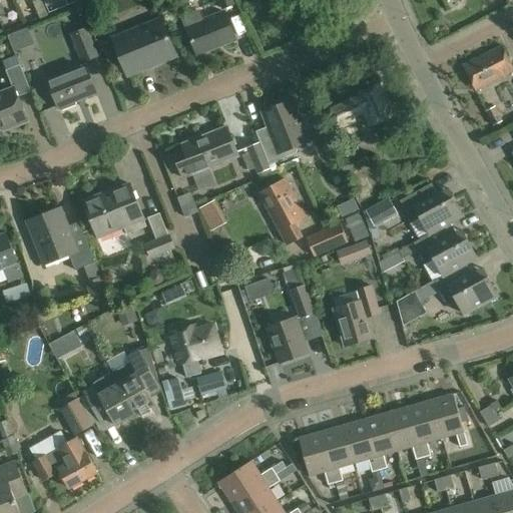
[(231,0),(218,0),(222,9),(233,4),(231,0)]
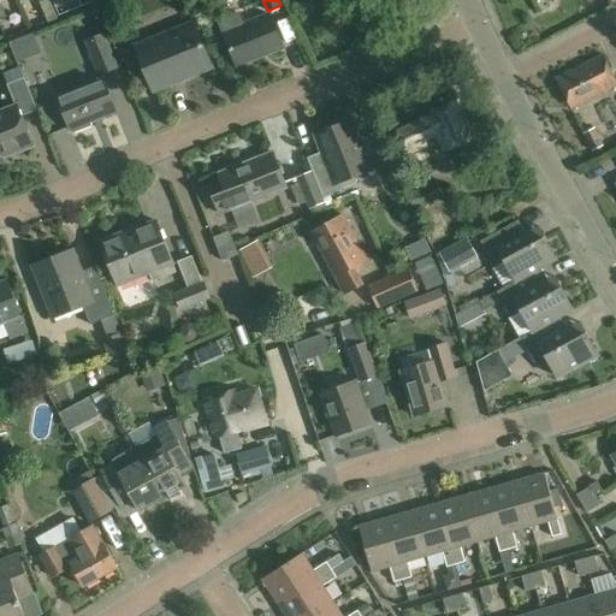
[(268,15),(246,24),(241,11),(218,21),(237,66),(283,48),(268,15)]
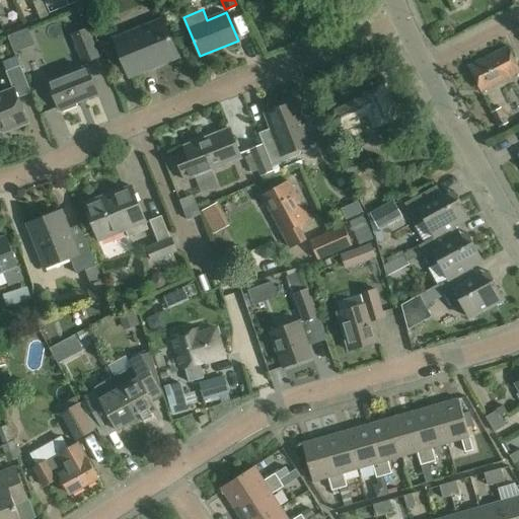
[(85,13),(77,16),(80,24),(88,21),(85,13)]
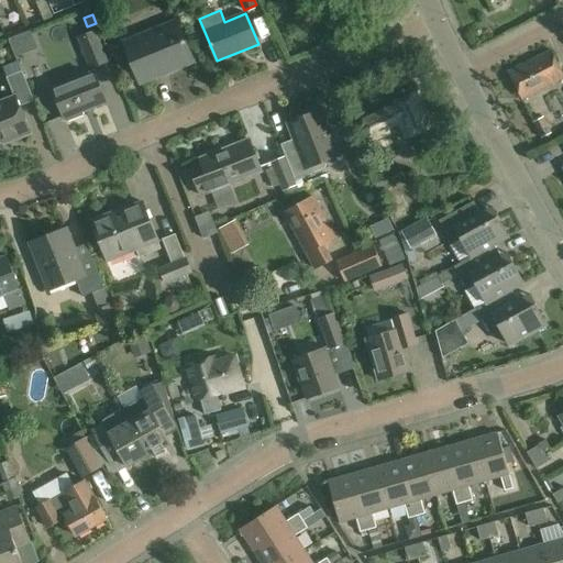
[(122,75),(135,69),(141,83),(192,62),(176,21),(111,48),(122,75)]
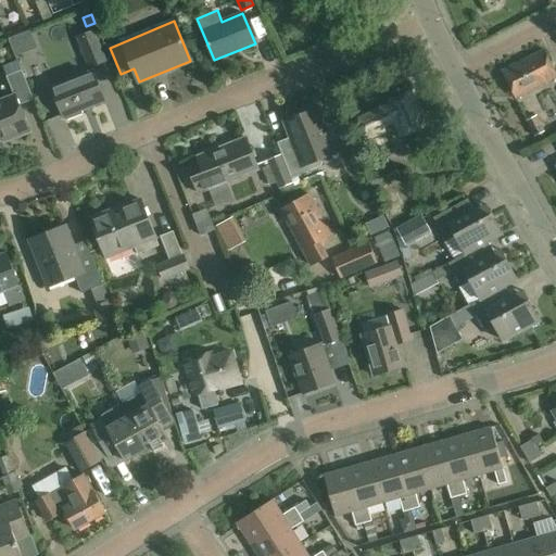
[(90,67),(105,61),(93,30),(77,37),(90,67)]
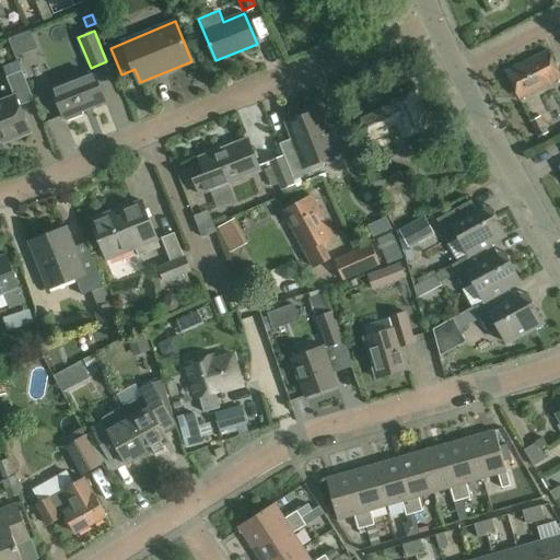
[(518,100),(559,78),(559,76),(547,50),(505,72),(518,100)]
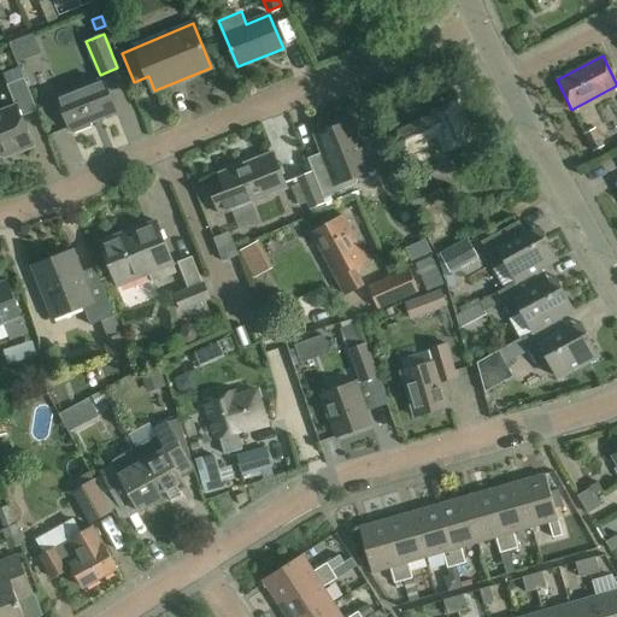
[(0,157),(30,145),(19,118),(37,111),(24,78),(6,84),(15,106),(0,112),(0,157)]
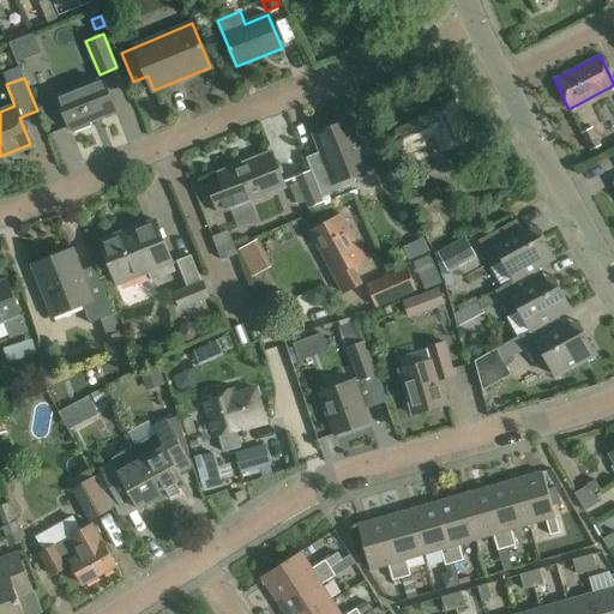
[(92,126),(90,121),(115,110),(102,78),(56,97),(70,128),(72,128),(74,133),(92,126)]
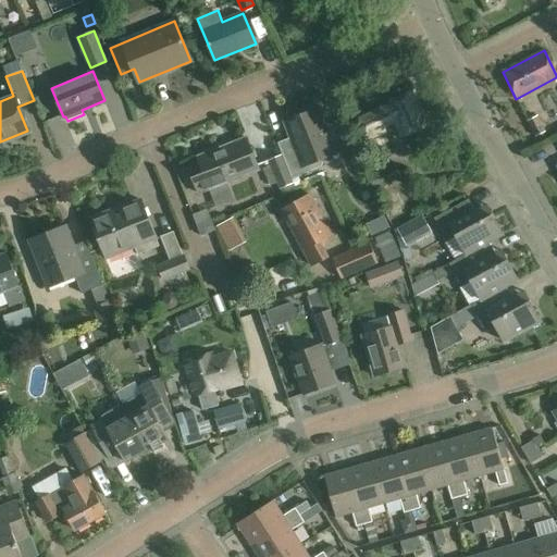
[(386,103),(386,104),(358,118),(369,141),(387,133),(385,130),(387,127),(395,124),(400,137),(428,125),(412,91),(386,103)]
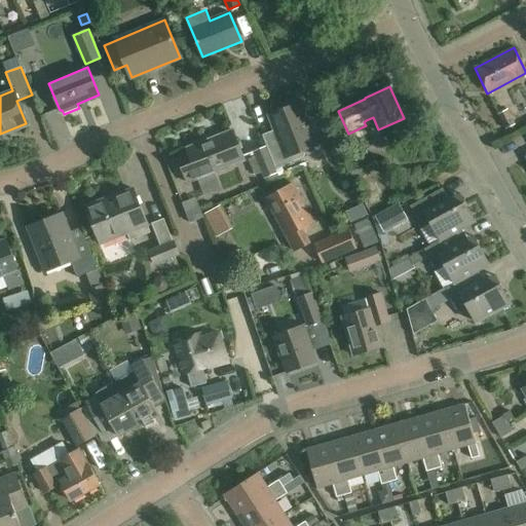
[(250,101),(259,120),(268,116),(259,96),(250,101)]
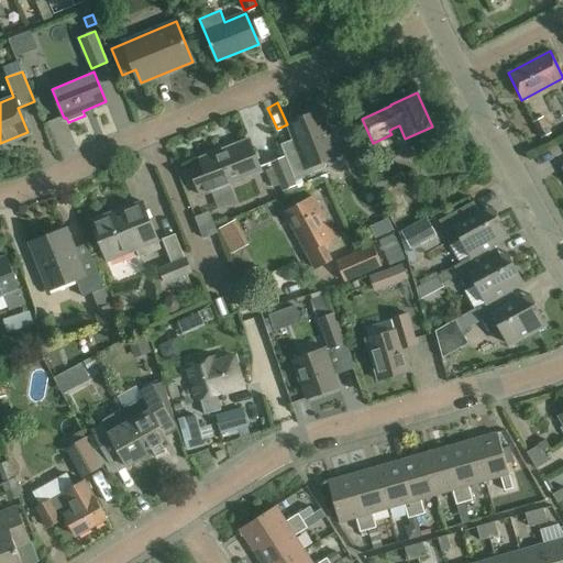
[(338,141),(340,136),(337,129),(332,127),(328,128),(321,111),(289,123),(296,142),(295,147),(284,151),(295,181),(324,170),(327,166),(326,162),(339,156),(333,143),(338,141)]
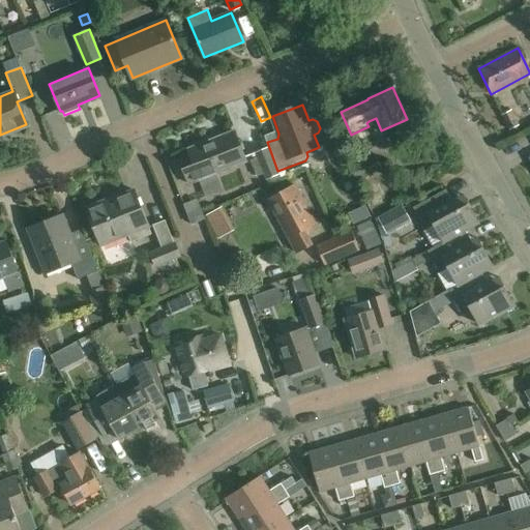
[(508,130),(520,125),(512,110),(501,115),(508,130)]
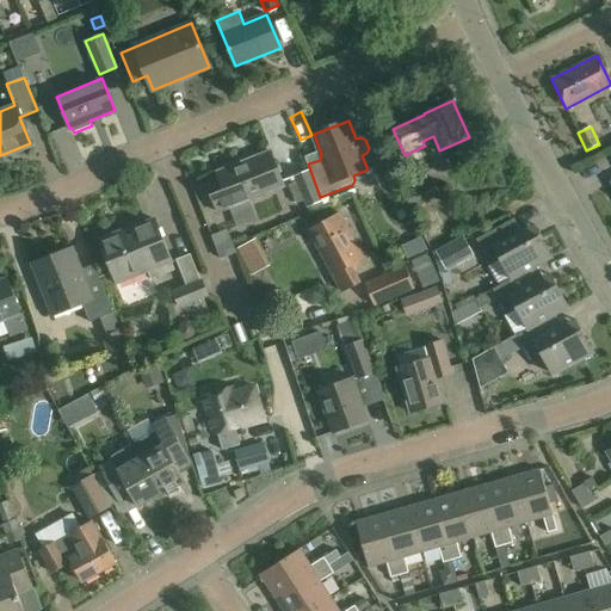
[(270,152),(217,172),(224,190),(211,195),(217,214),(250,201),(247,196),(282,181),(270,152)]
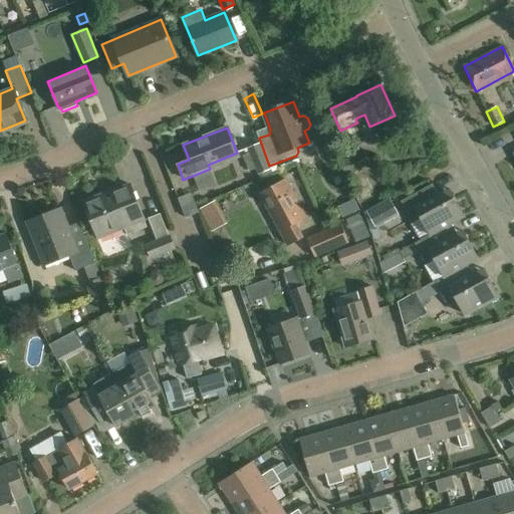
[(270,171),(259,144),(248,149),(258,175),(270,171)]
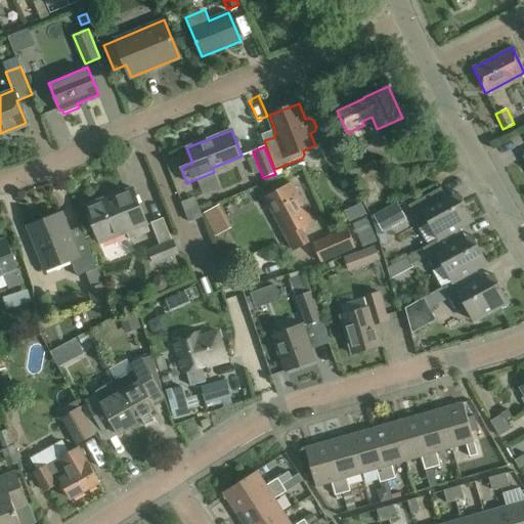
[(347,163),(354,178),(378,168),(372,151),(347,163)]
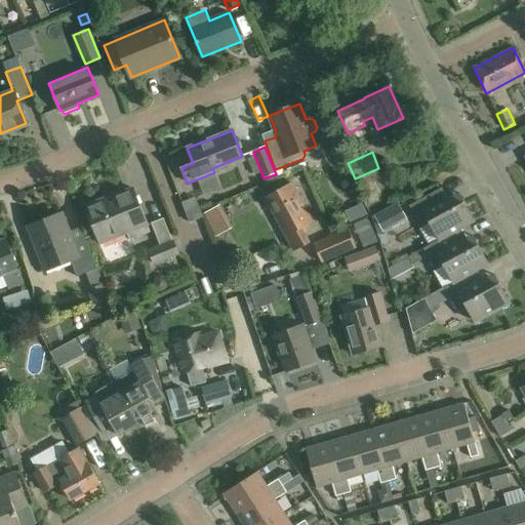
[(408,183),(401,186),(405,197),(413,193),(408,183)]
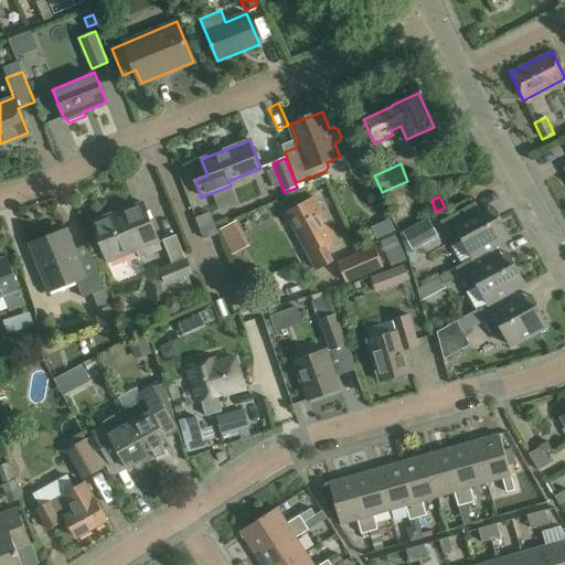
[(334,262),(326,245),(337,240),(315,198),(285,214),(316,272),(334,262)]
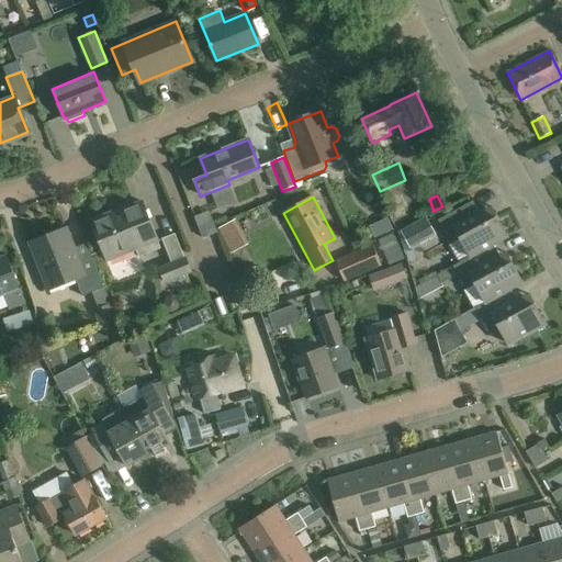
[(491,206),(485,210),(479,213),(472,201),(438,221),(450,244),(460,238),(470,257),(471,258),(489,248),(507,237),(491,206)]
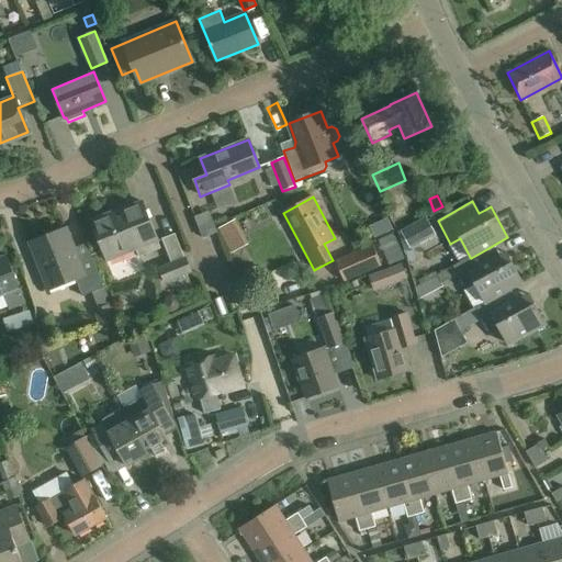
[(138,258),(160,249),(142,202),(92,222),(108,261),(135,249),(138,258)]
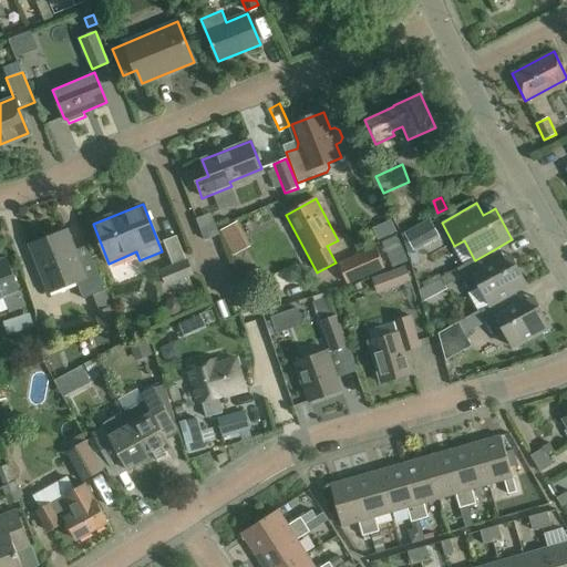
[(404,234),(409,243),(419,238),(422,245),(439,236),(430,220),(404,234)]
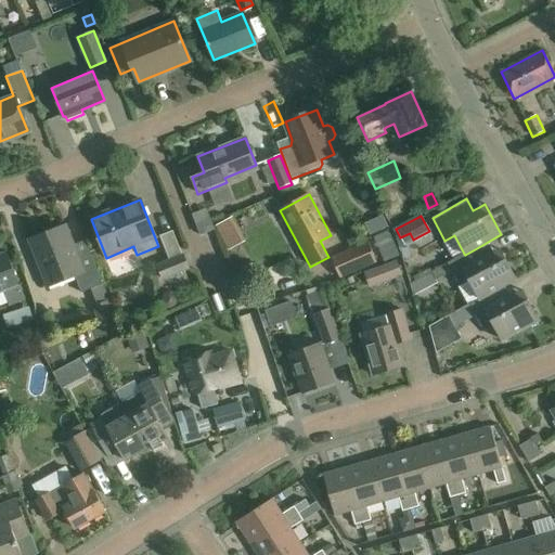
[(214,227),(226,246),(241,237),(230,217),(214,227)]
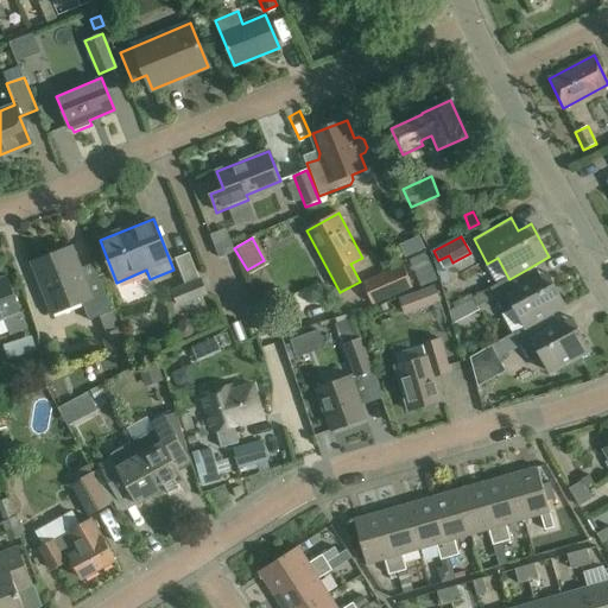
[(84,280),(74,251),(33,266),(51,311),(81,299),(89,321),(112,311),(97,276),(84,280)]
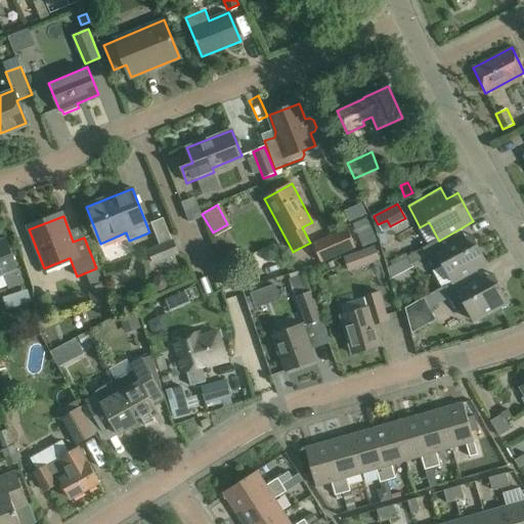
[(154,264),(178,254),(173,241),(172,242),(163,218),(150,223),(160,246),(148,251),(154,264)]
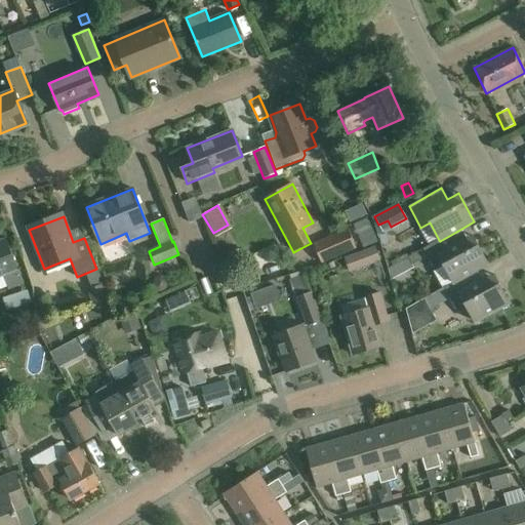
[(364,247),(376,242),(367,218),(354,224),(364,247)]
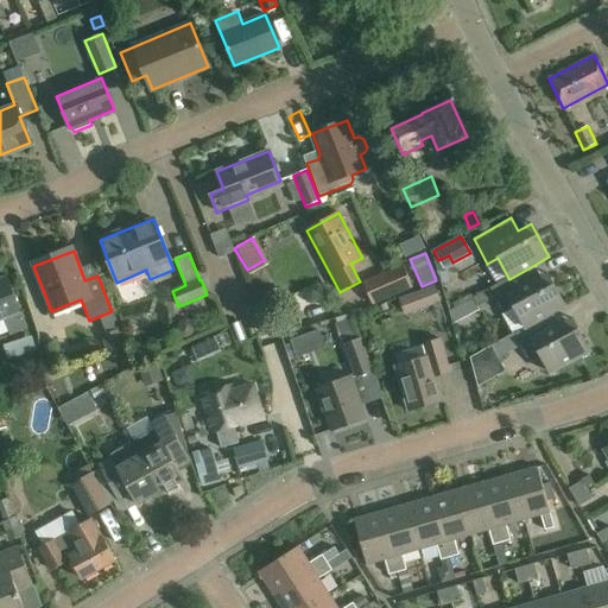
[(403,264),(380,273),(391,297),(413,287),(403,264)]
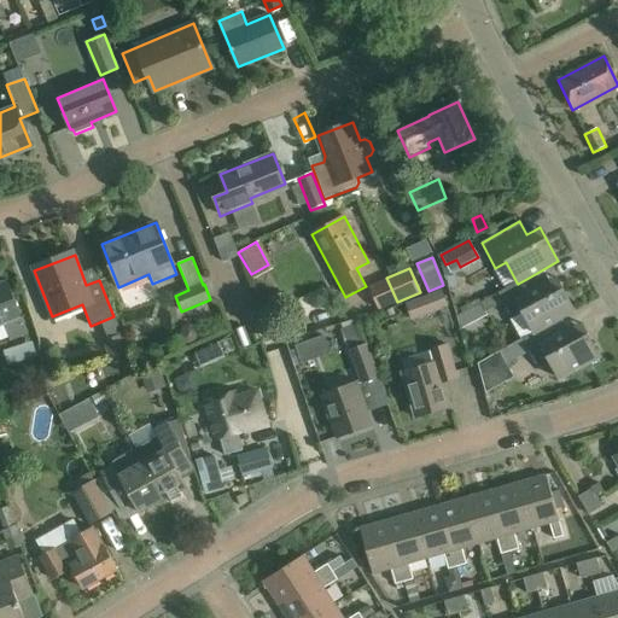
[(517,283),(497,293),(481,303),(485,310),(502,301),(512,319),(523,313),(534,333),(561,319),(575,312),(555,278),(543,285),(537,273),(518,284),(517,283)]
